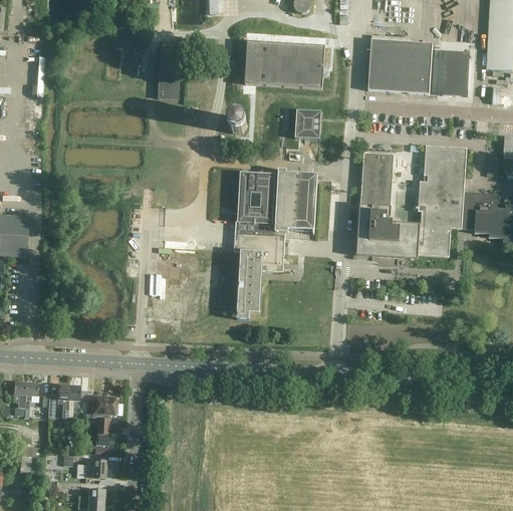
[(275,0),(275,18),(284,18),(284,0),(275,0)]
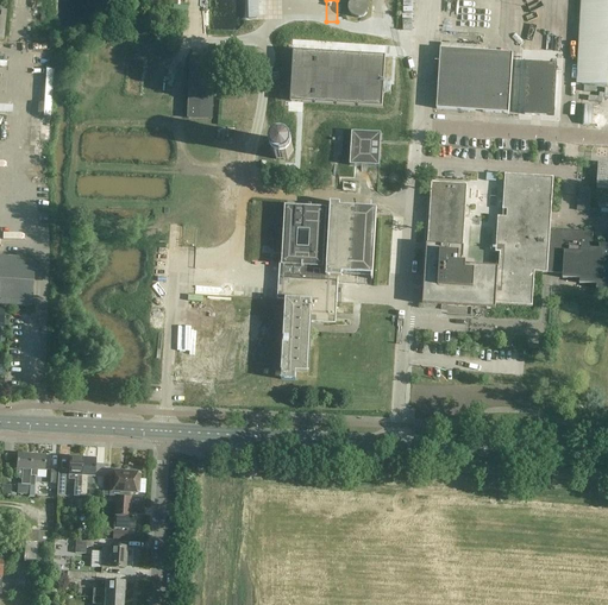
[(349,0),(348,4),(348,7),(349,10),(351,13),(353,14),(357,14),(359,14),(363,13),(365,12),(367,8),(368,6),(368,4),(367,0),(349,0)]
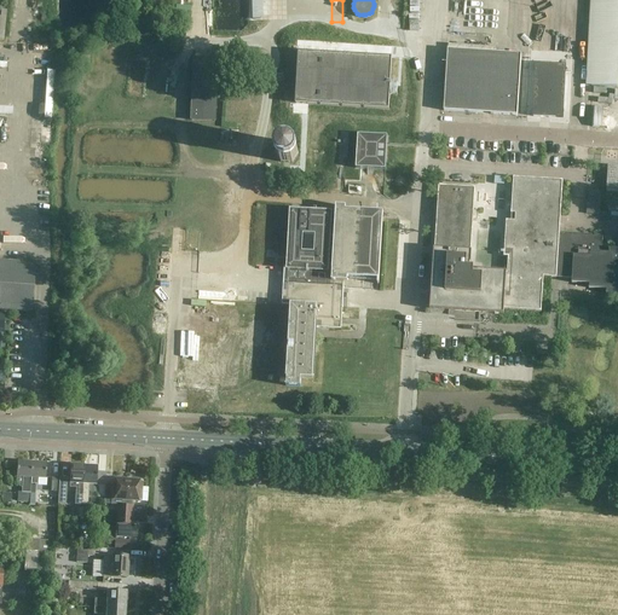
[(617,28),(617,0),(594,0),(590,83),(616,85),(617,28)]
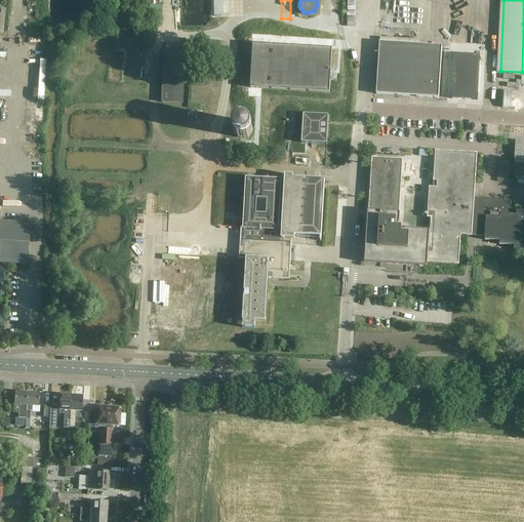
[(378,39),(377,49),(375,91),(438,95),(441,43),(378,39)]
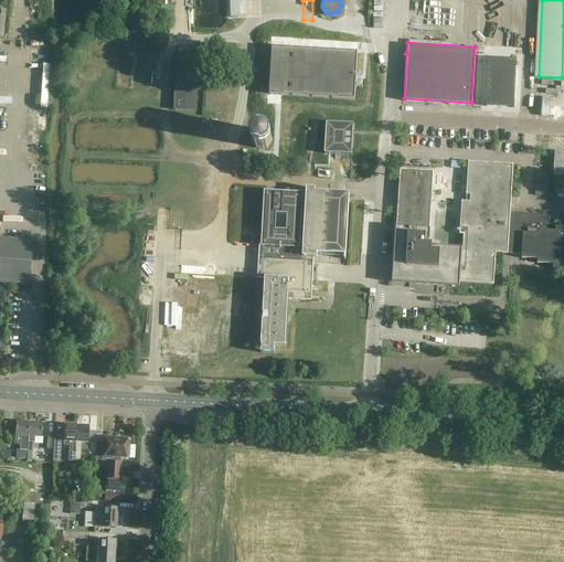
[(273,45),(269,92),(353,97),(357,50),(273,45)]
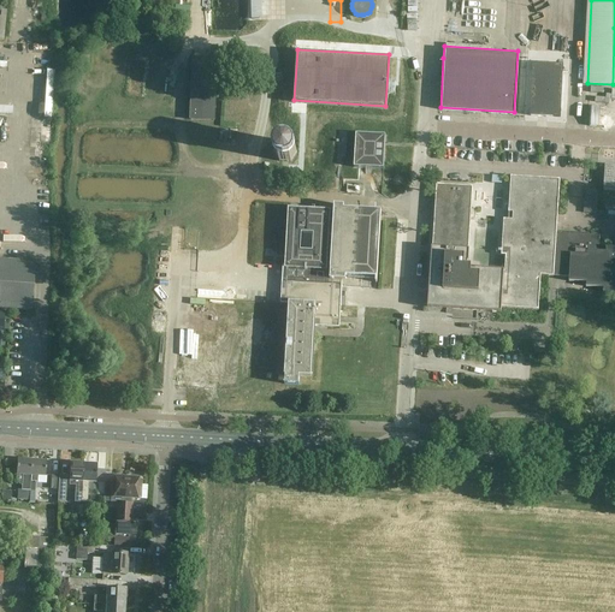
[(193,55),(189,117),(190,117),(190,116),(212,117),(212,118),(213,118),(217,57),(214,57),(194,57),(194,55),(193,55)]
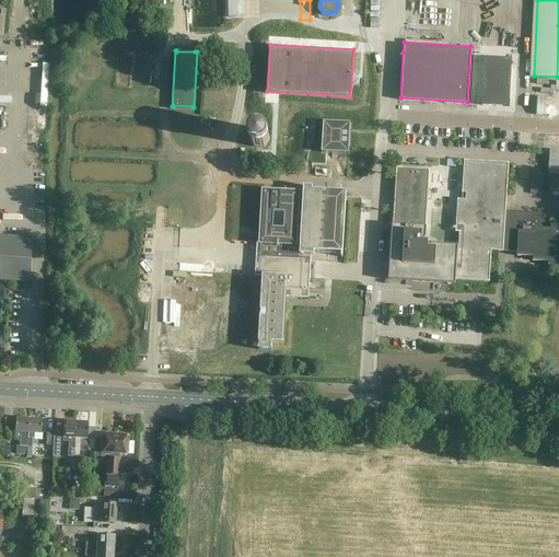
[(484,55),(481,76),(480,103),(509,104),(511,56),(501,56),(501,53),(496,51),(496,55),(484,55)]
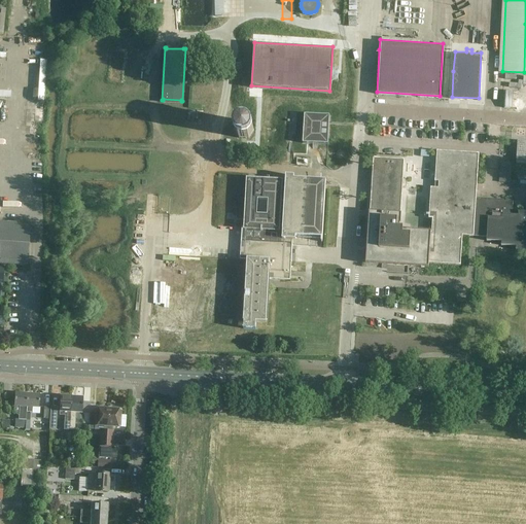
[(35,114),(43,115),(45,55),(37,54),(35,114)]
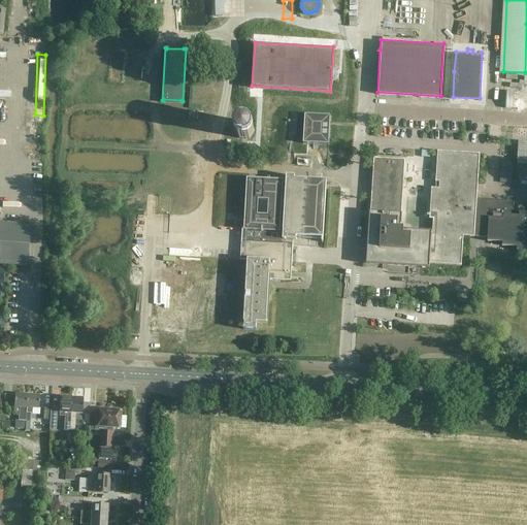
[(302,141),(311,141),(328,142),(329,115),(304,112),(302,141)]
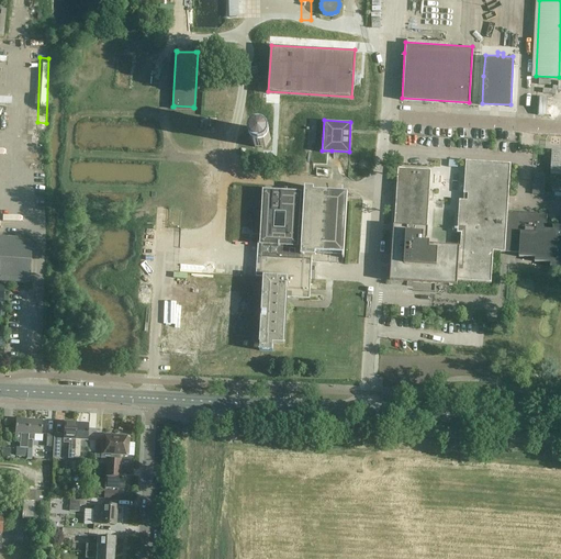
[(254,145),(261,145),(265,145),(270,136),(266,127),(255,126),(249,135),(254,145)]
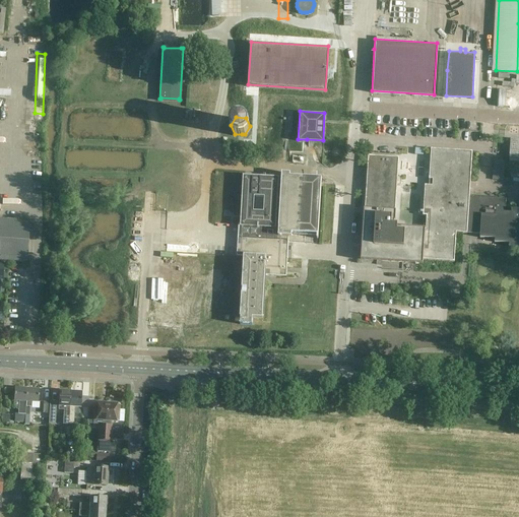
[(518,138),(511,138),(510,158),(518,158),(518,138)]
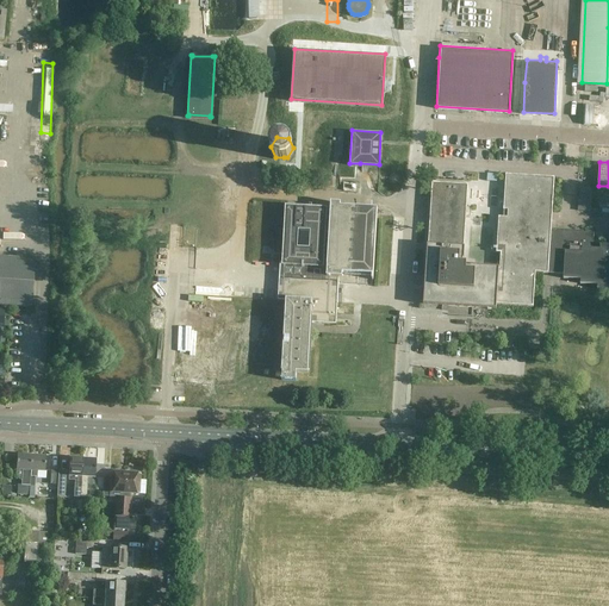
[(466,182),(432,180),(427,248),(426,248),(424,251),(426,251),(423,303),(486,306),(486,307),(490,307),(490,305),(490,301),(532,305),(534,270),(547,272),(547,266),(551,266),(551,268),(559,269),(559,267),(563,267),(561,276),(579,277),(579,280),(578,282),(596,282),(596,286),(596,287),(608,287),(608,243),(598,243),(598,244),(600,244),(600,247),(592,247),(592,229),(565,227),(565,232),(550,231),(553,175),(504,172),(502,208),(507,208),(507,216),(497,214),(495,250),(499,251),(498,266),(465,263),(466,260),(461,260),(466,182)]
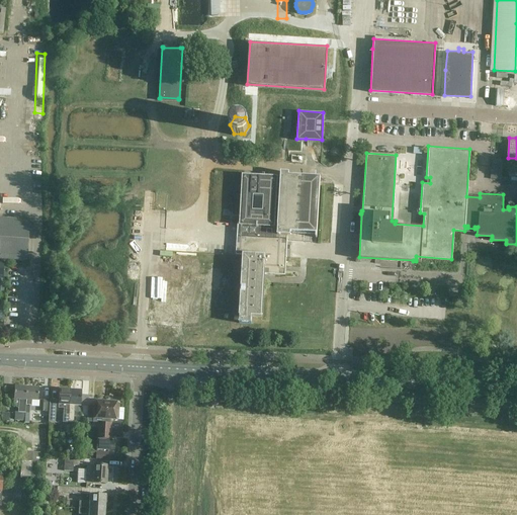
[(502,158),(491,157),(490,177),(501,177),(502,158)]
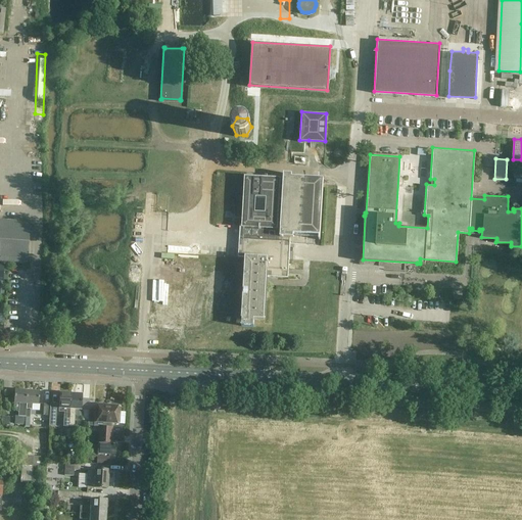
[(277,203),(278,178),(276,178),(271,178),(245,177),(242,223),(239,223),(237,255),(244,255),(240,324),(242,324),(253,325),(253,318),(264,318),(266,283),(266,275),(287,276),(289,236),(292,236),(292,232),(318,234),(318,238),(319,238),(323,177),(291,175),(291,172),(283,172),(280,219),(276,219),(277,203)]
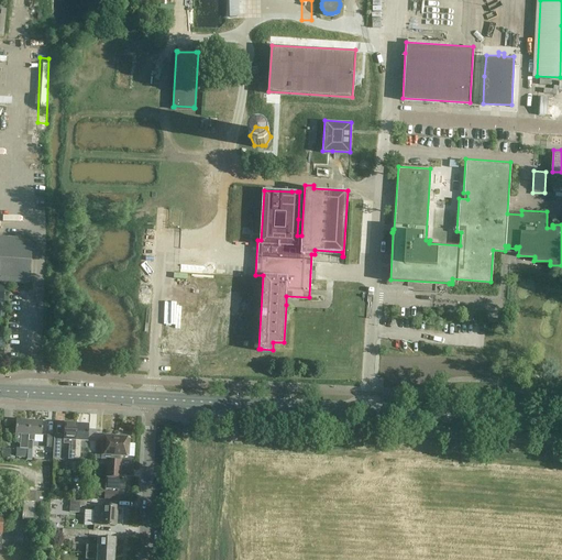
[(0,278),(28,281),(30,237),(0,234),(0,278)]
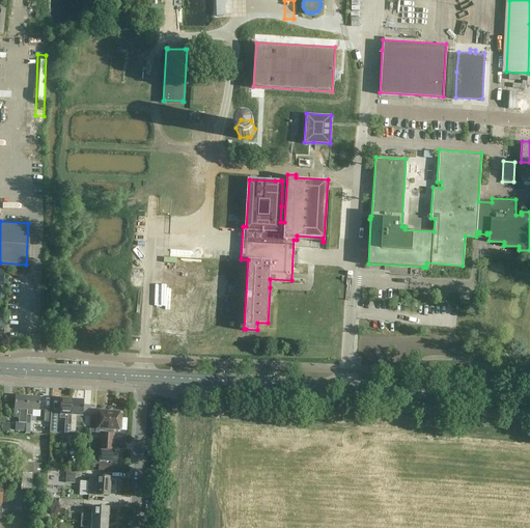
[(130,264),(130,279),(142,279),(142,264),(130,264)]
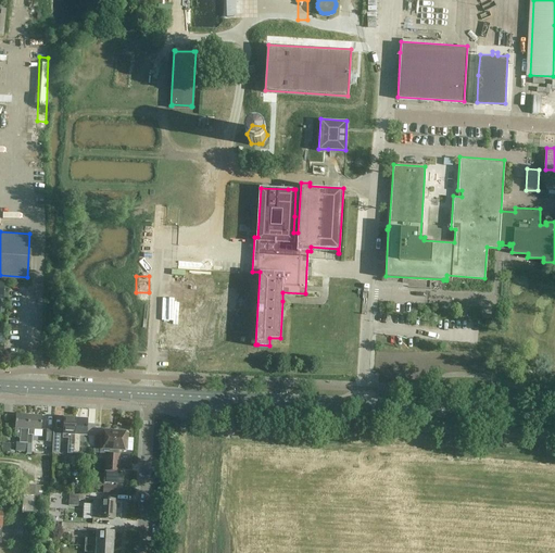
[(26,427),(27,413),(14,413),(13,426),(19,427),(19,439),(14,439),(14,440),(14,449),(25,450),(25,441),(26,441),(26,431),(26,427)]
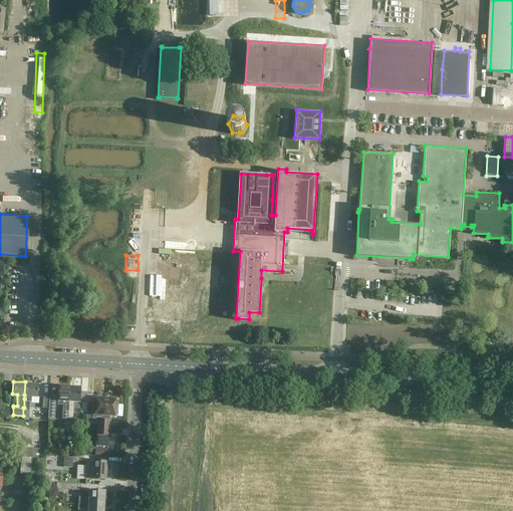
[(24,395),(31,396),(37,396),(37,382),(25,381),(24,395)]
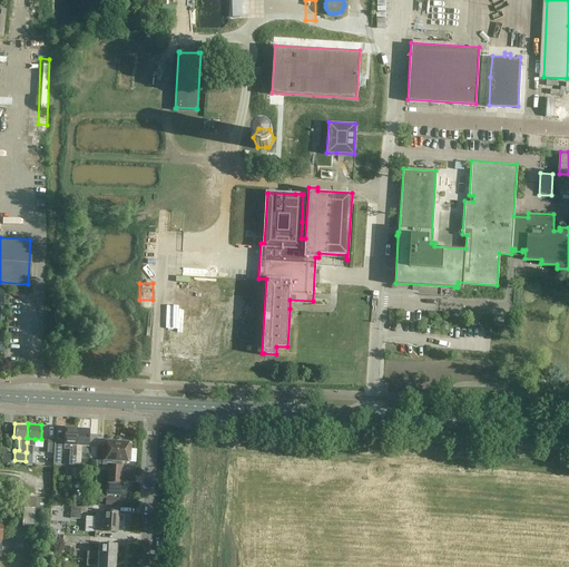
[(75,447),(76,427),(64,426),(62,443),(64,443),(62,447),(69,447),(68,461),(74,462),(75,447)]
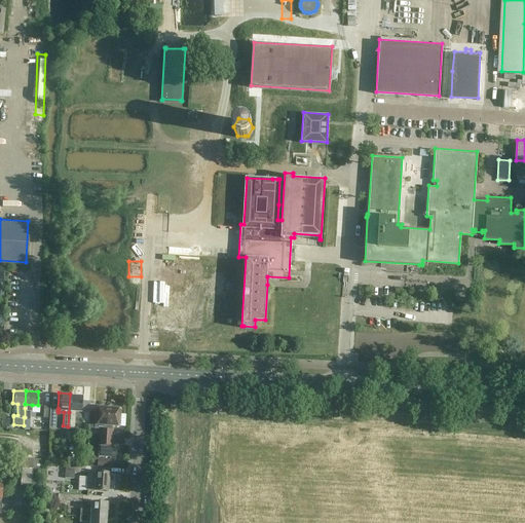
[(74,410),(76,410),(80,410),(81,395),(70,394),(69,412),(68,426),(73,426),(74,410)]
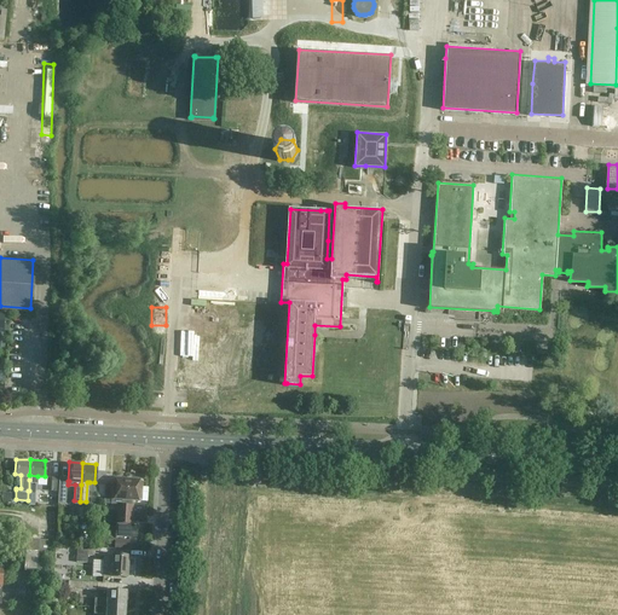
[(116,502),(116,509),(123,510),(126,477),(111,476),(110,497),(117,498),(116,502)]
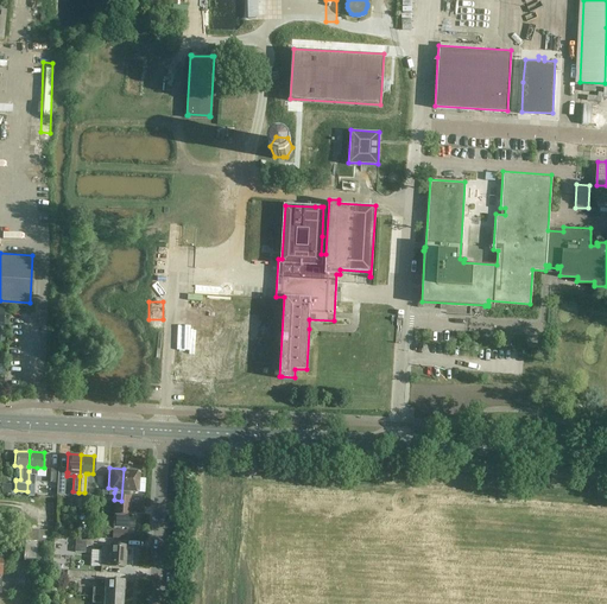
[(121,501),(114,500),(112,525),(127,526),(128,514),(130,494),(128,494),(130,489),(137,490),(138,470),(124,469),(121,501)]
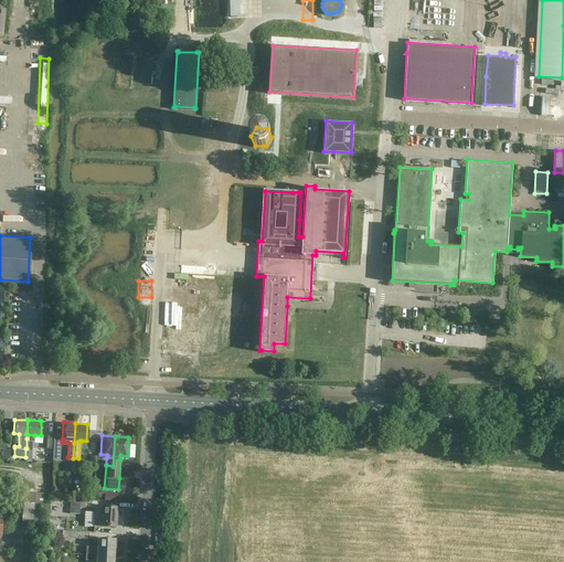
[(21,502),(20,519),(14,518),(13,533),(22,533),(23,519),(27,519),(43,520),(44,502),(33,501),(34,491),(22,490),(17,490),(16,501),(21,502)]
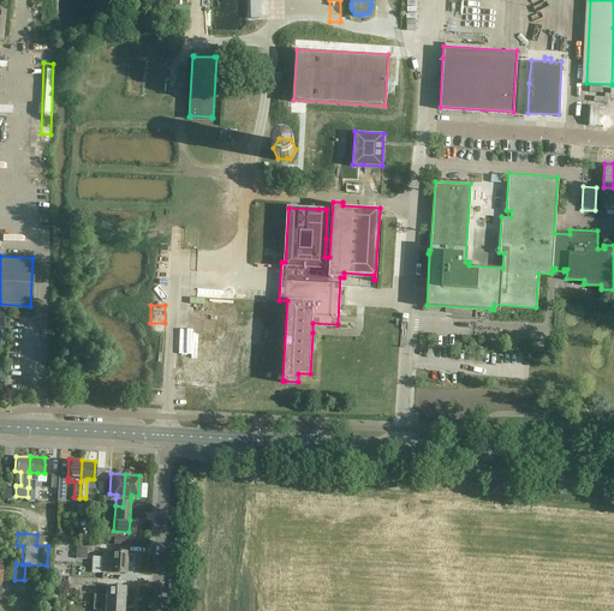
[(75,543),(75,556),(85,556),(85,549),(97,549),(97,541),(85,541),(85,544),(75,543)]
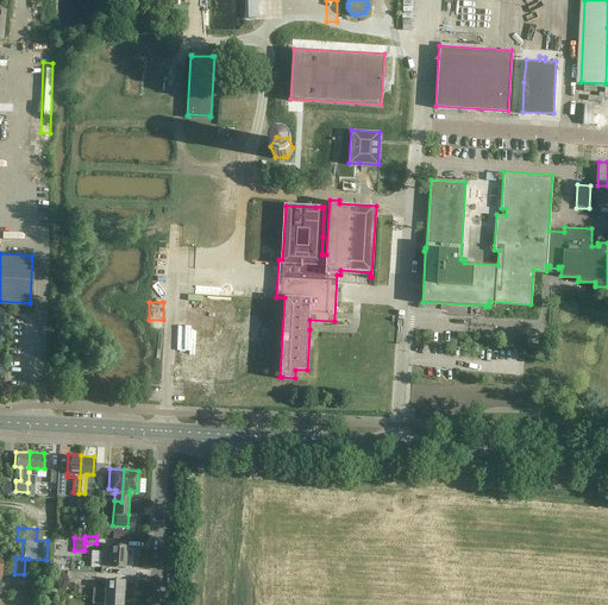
[(100,565),(112,565),(124,566),(125,544),(113,544),(110,543),(110,544),(101,544),(100,565)]
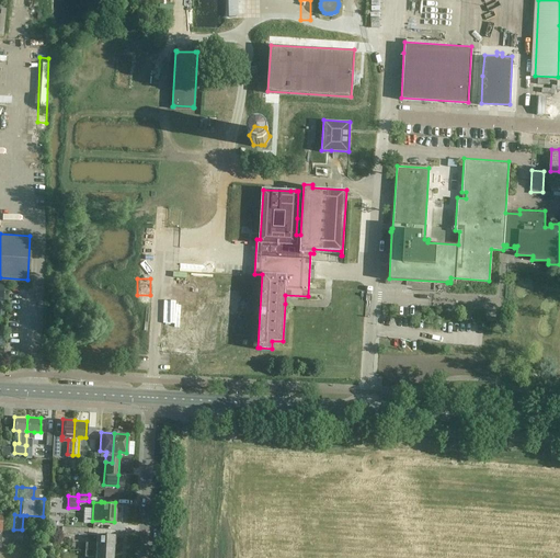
[(84,541),(84,547),(112,549),(113,534),(96,533),(95,541),(84,541)]
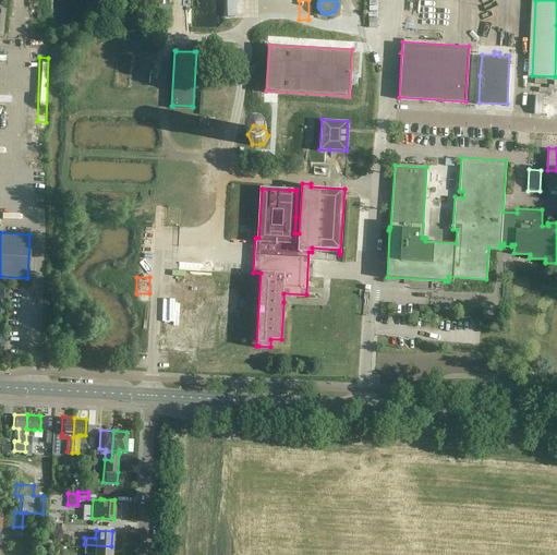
[(110,554),(111,546),(84,544),(84,551),(94,552),(94,554),(110,554)]
